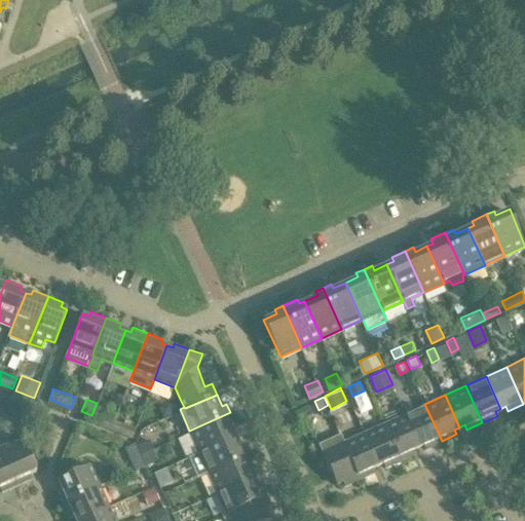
[(180,399),(169,404),(173,413),(189,431),(180,409),(184,407),(180,399)]
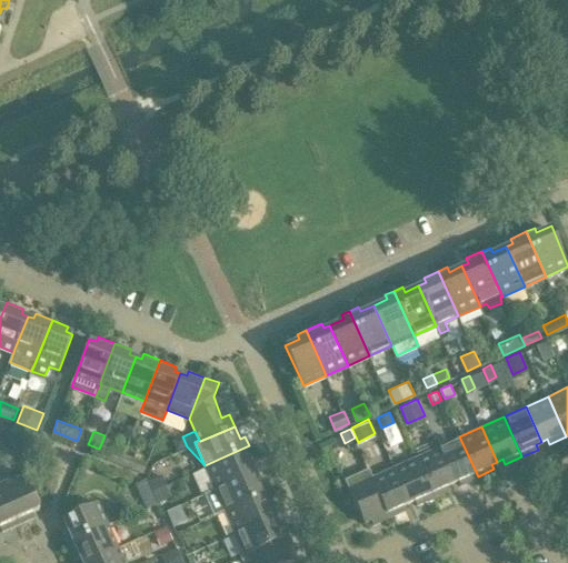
[(459,436),(438,446),(454,481),(459,479),(461,484),(478,476),(459,436)]
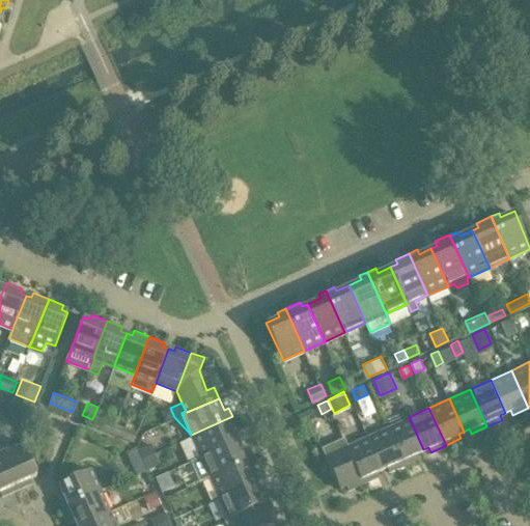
[(113,433),(117,422),(95,414),(92,424),(113,433)]
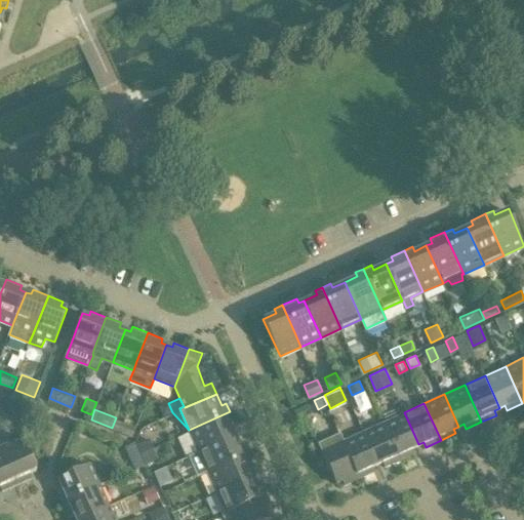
[(233,420),(230,411),(189,430),(198,450),(235,434),(229,421),(233,420)]
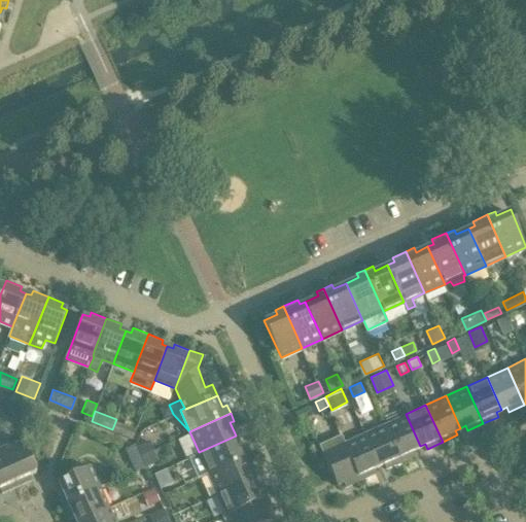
[(420,446),(406,414),(385,423),(401,460),(417,453),(415,449),(420,446)]
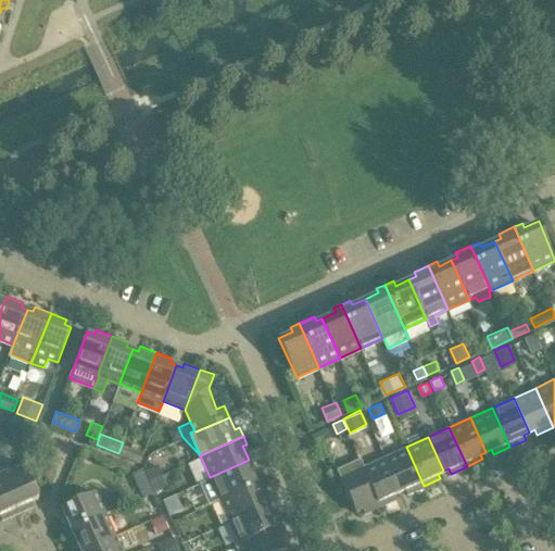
[(123,442),(118,453),(139,461),(143,450),(123,442)]
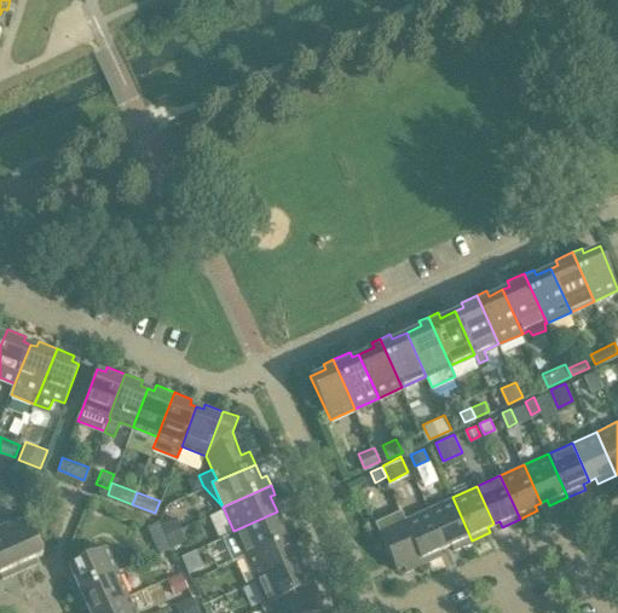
[(452,497),(428,508),(445,545),(452,543),(455,548),(472,541),(452,497)]
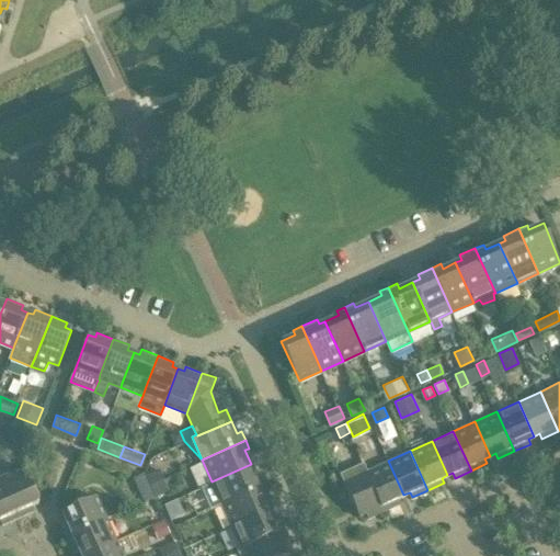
[(366,469),(367,469),(364,461),(340,472),(360,514),(366,512),(368,517),(384,510),(366,469)]
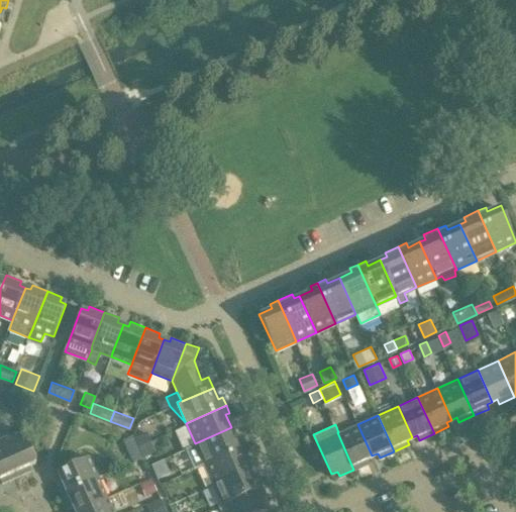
[(357,424),(338,432),(337,432),(353,470),(369,463),(367,458),(372,455),(357,424)]
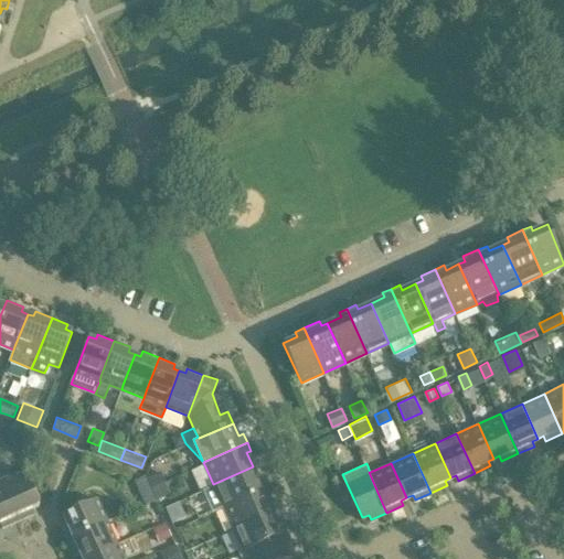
[(213,484),(202,488),(212,511),(223,506),(267,485),(263,477),(258,480),(253,466),(213,484)]
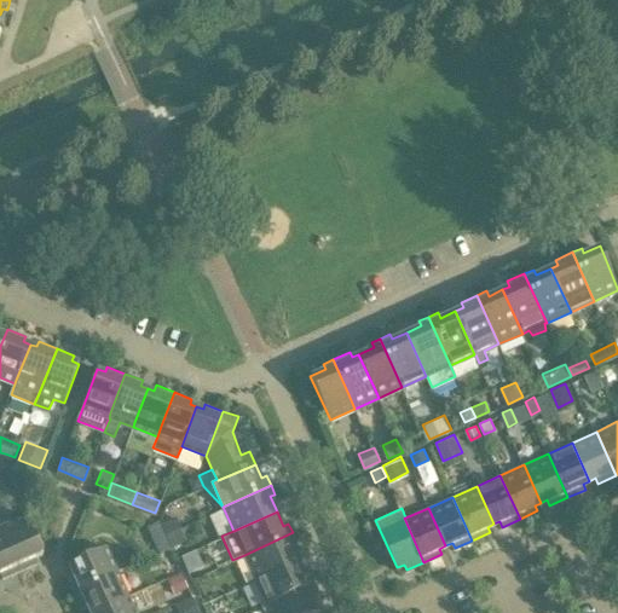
[(1,525),(21,568),(38,560),(35,555),(42,551),(26,513),(1,525)]
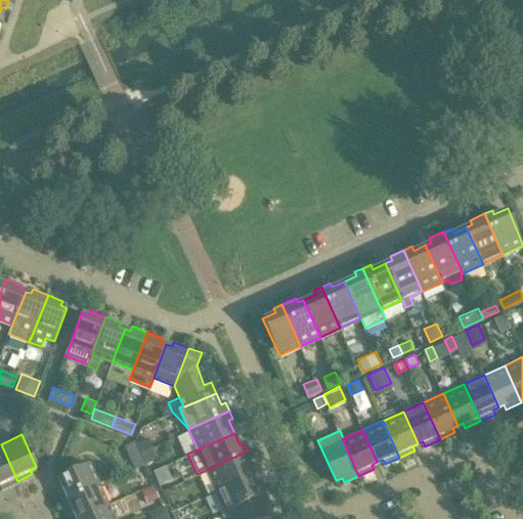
[(141,450),(154,445),(148,434),(136,440),(141,450)]
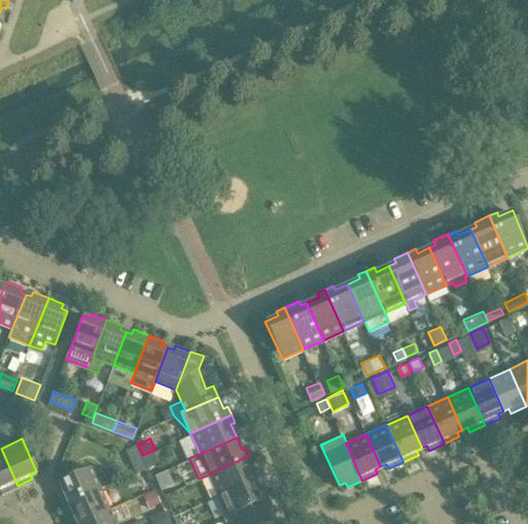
[(131,460),(142,456),(136,442),(126,448),(131,460)]
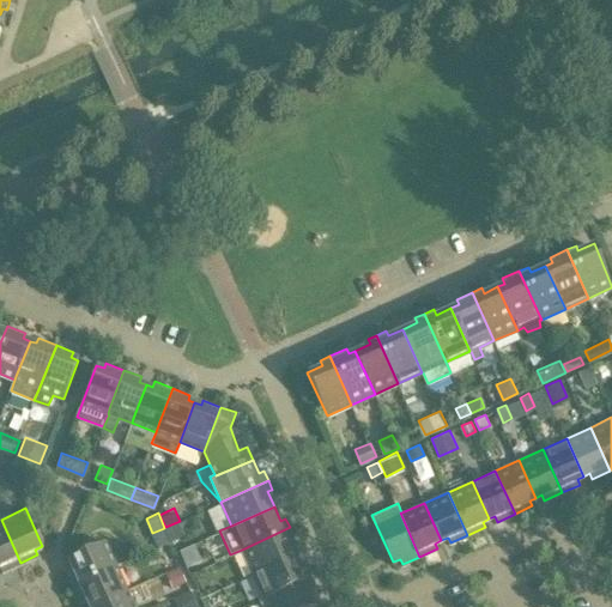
[(20,563),(1,520),(0,519),(0,564),(0,565),(2,570),(20,563)]
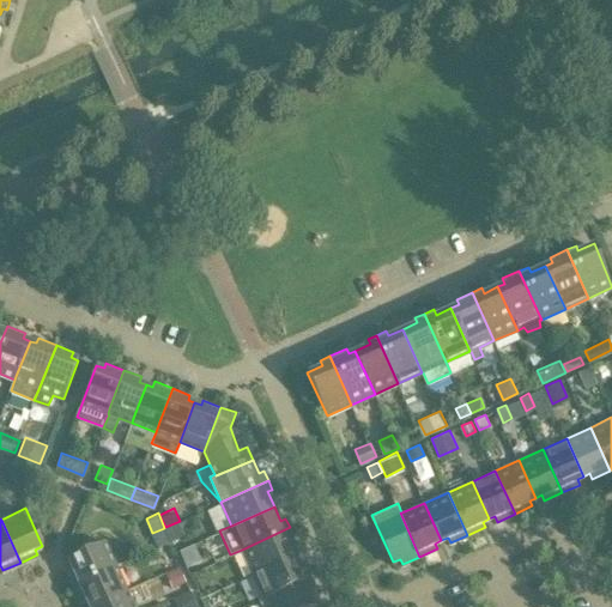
[(186,534),(180,521),(165,527),(171,540),(186,534)]
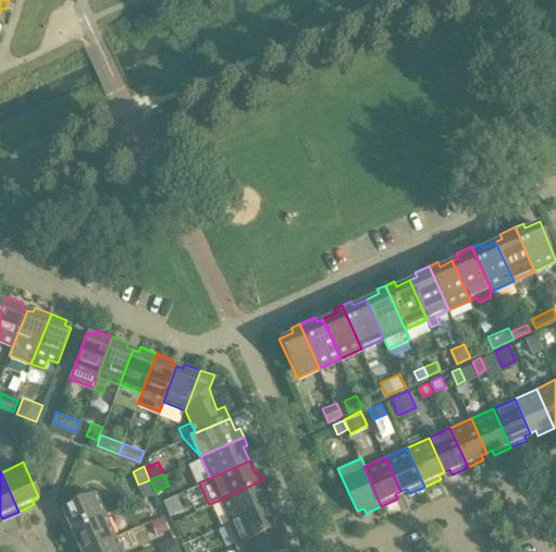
[(267,488),(263,479),(220,500),(229,520),(268,502),(262,490),(267,488)]
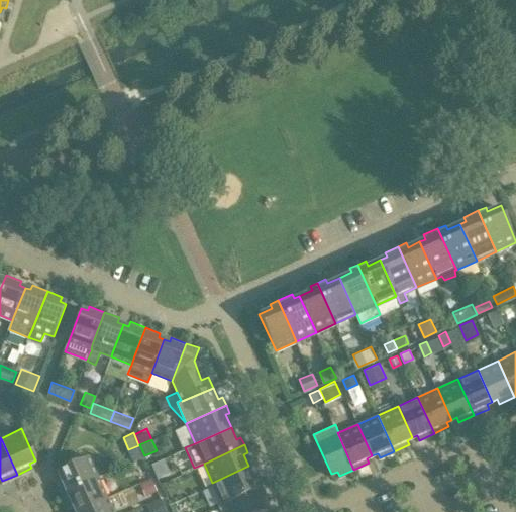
[(142,455),(138,445),(128,449),(132,459),(142,455)]
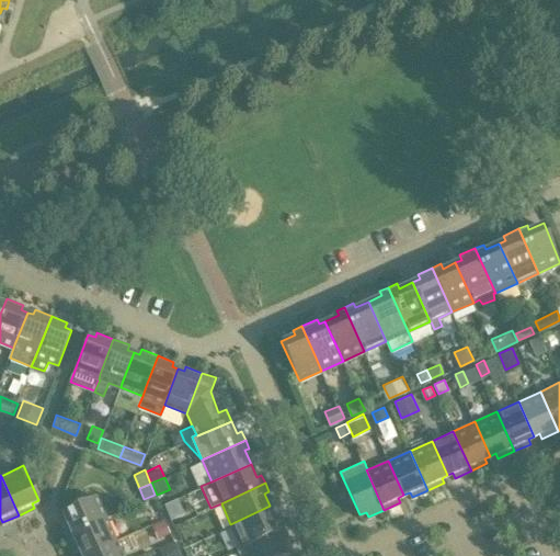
[(114,501),(101,507),(95,495),(60,511),(64,518),(59,520),(66,535),(95,522),(106,518),(105,517),(118,511),(114,501)]
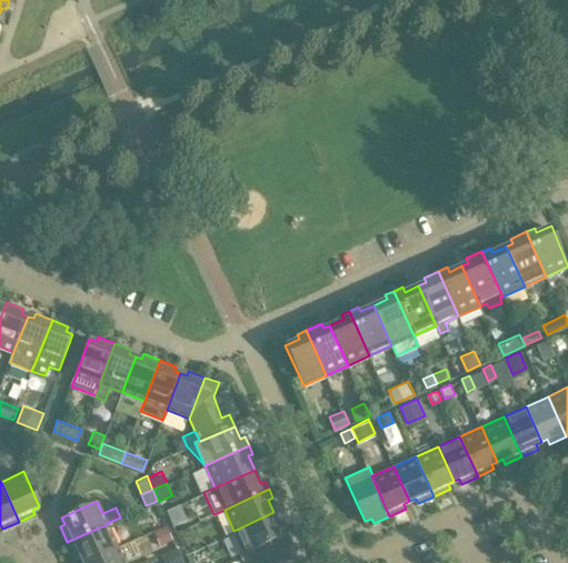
[(273,512),(233,531),(243,552),(243,553),(289,532),(285,524),(280,526),(273,512)]
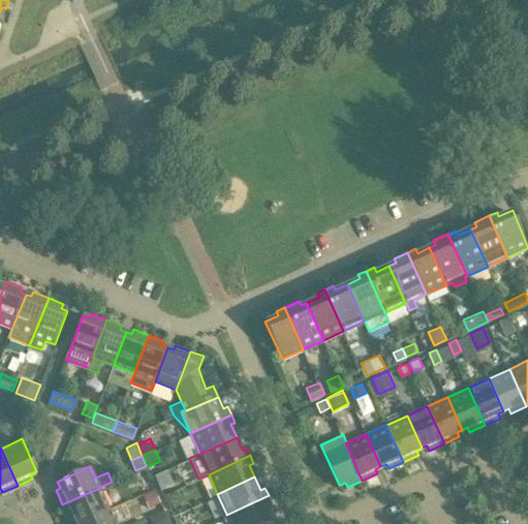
[(156,487),(144,492),(149,503),(161,498),(156,487)]
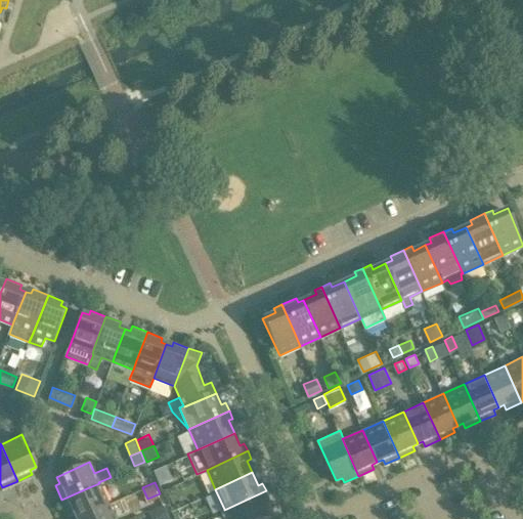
[(109,503),(99,483),(89,487),(61,500),(69,515),(74,513),(76,517),(109,503)]
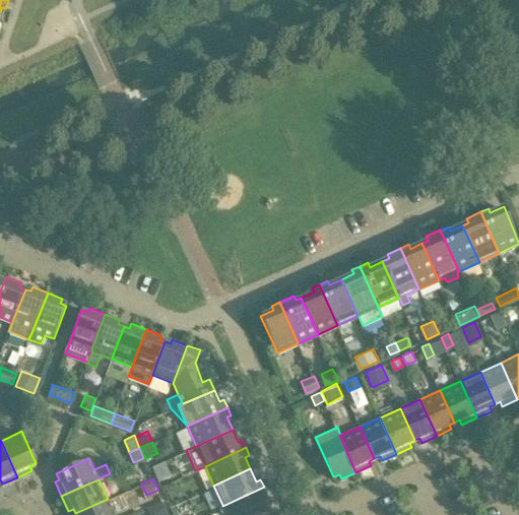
[(222,506),(222,505),(219,506),(222,514),(258,514),(269,510),(266,504),(270,502),(264,487),(222,506)]
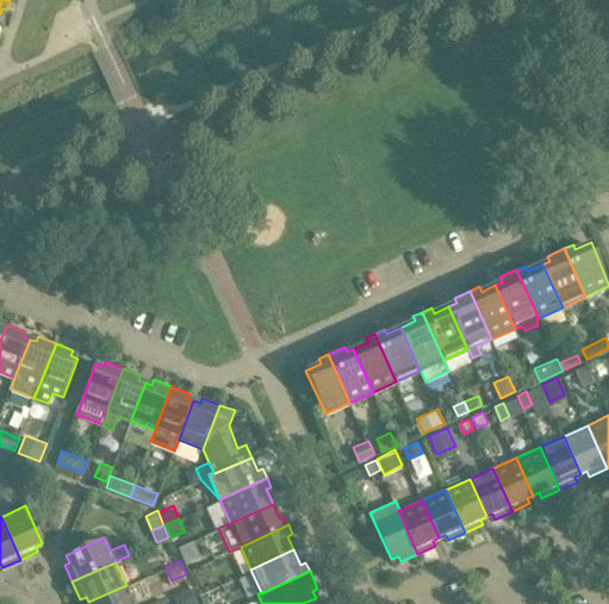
[(190,584),(175,591),(181,603),(198,603),(190,584)]
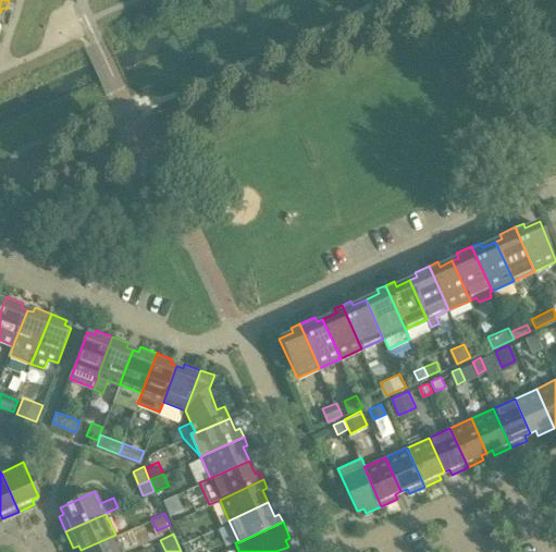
[(122,551),(115,535),(81,550),(81,551),(122,551)]
